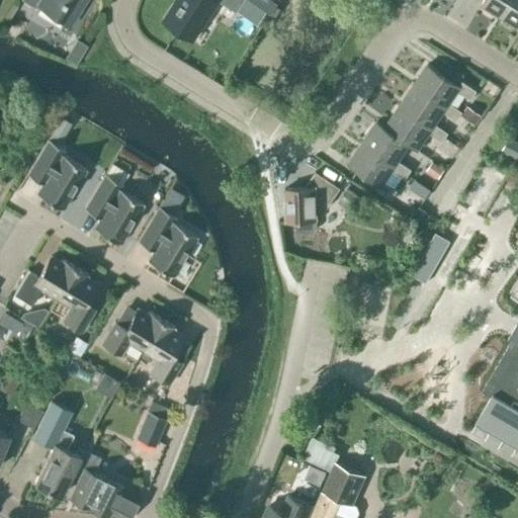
[(70,24),(84,0),(22,0),(35,8),(37,4),(70,24)]
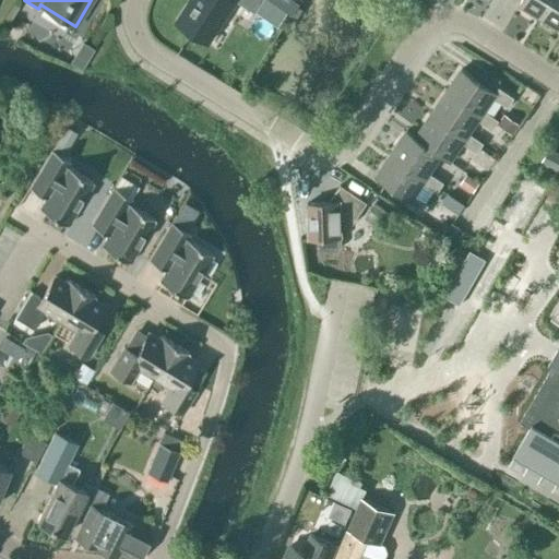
[(235,0),(256,13),(262,0),(193,0),(179,23),(207,42),(235,0)]
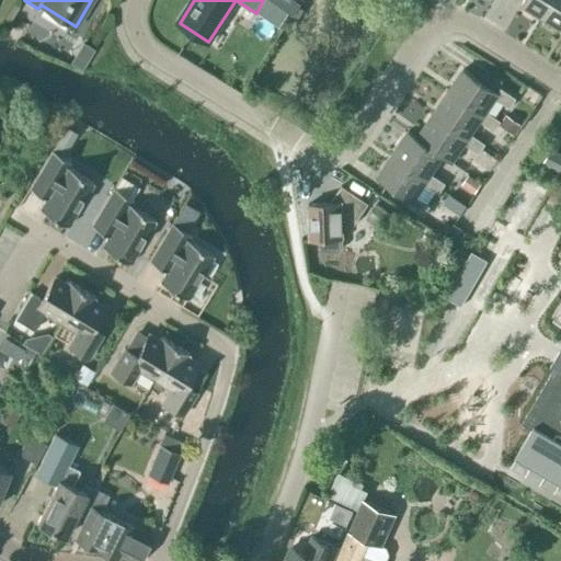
[(523,0),(521,4),(545,19),(556,0),(523,0)]
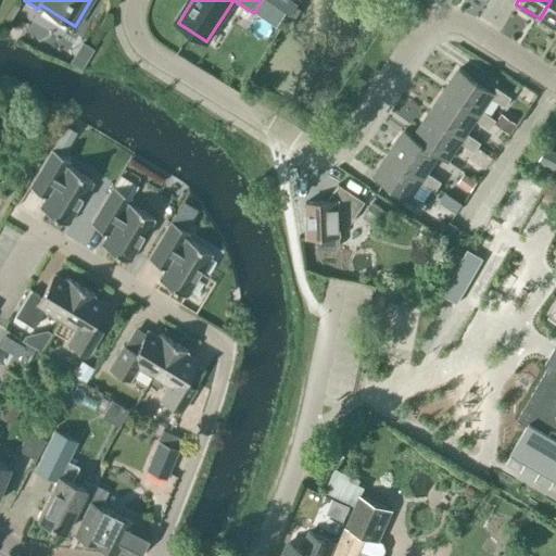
[(555,0),(551,0),(540,19),(555,28),(555,0)]
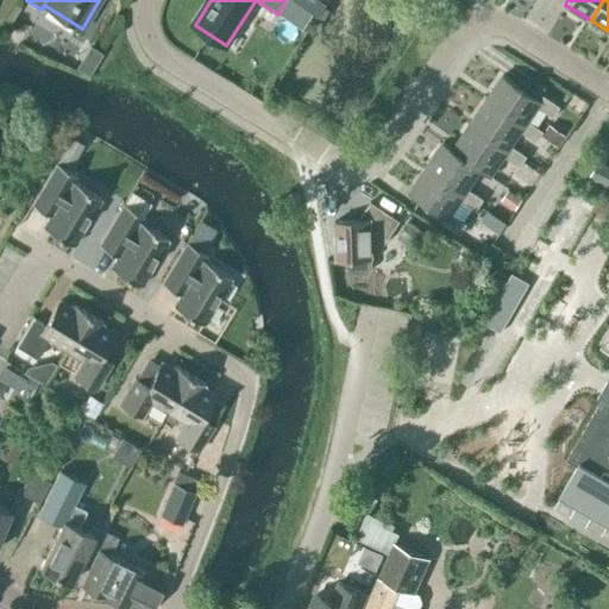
[(76,67),(88,74),(93,66),(82,58),(76,67)]
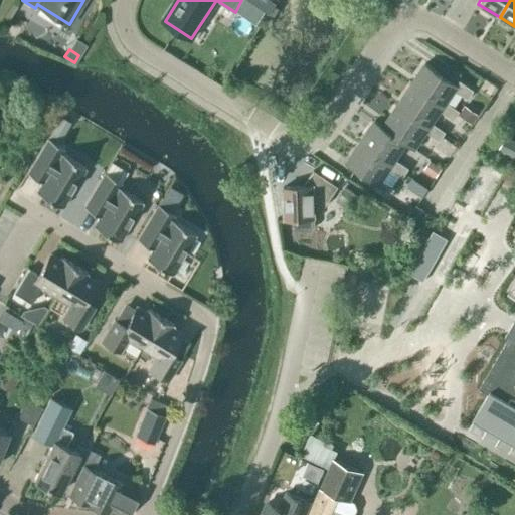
[(424,63),(410,84),(457,115),(460,111),(446,102),(455,90),(468,99),(474,90),(459,80),(457,84),(424,63)]
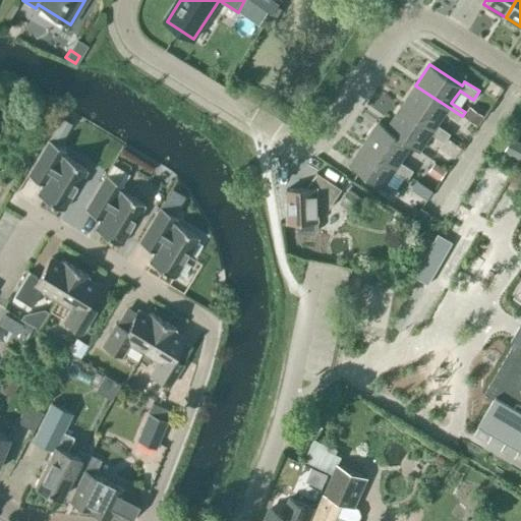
[(462,116),(415,85),(401,106),(448,137),(451,133),(437,124),(445,112),(459,121),(462,116)]
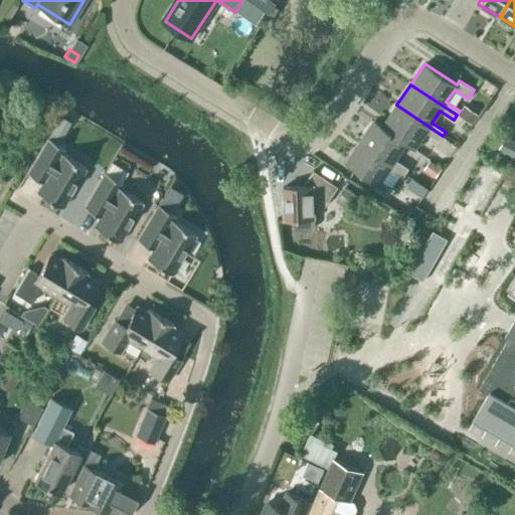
[(443,136),(396,105),(382,126),(406,143),(414,149),(426,132),(440,141),(443,136)]
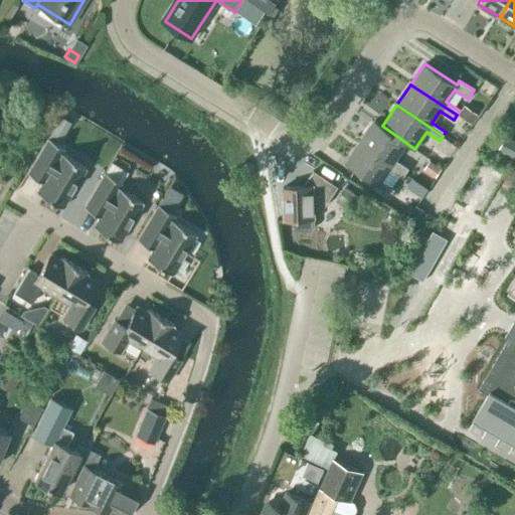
[(406,143),(382,126),(374,120),(360,142),(405,172),(408,168),(395,159),(406,143)]
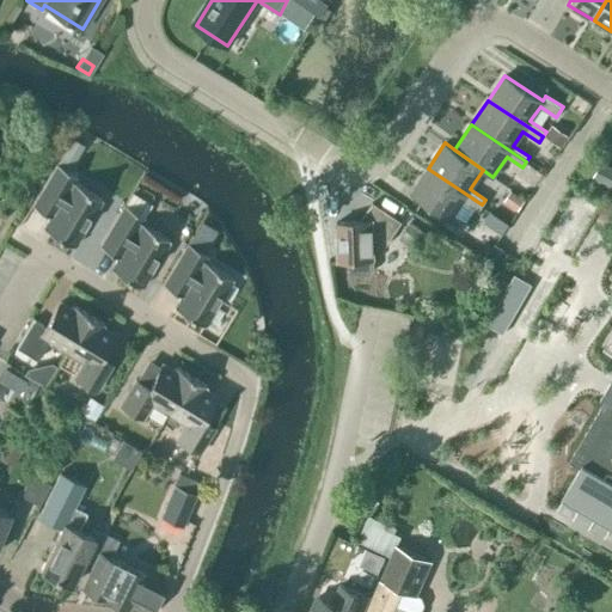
[(56,164),(32,204),(50,215),(43,227),(73,246),(102,199),(73,182),(77,176),(56,164)]
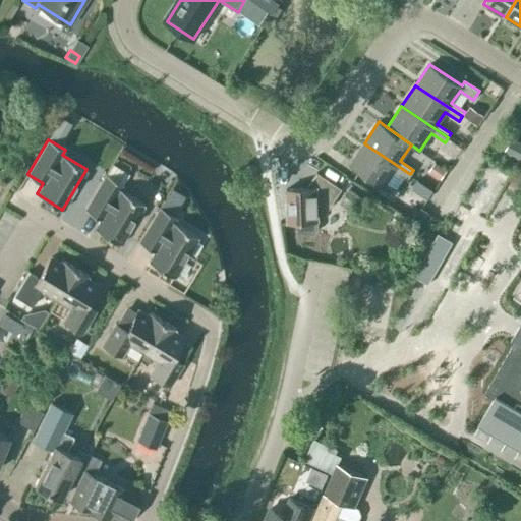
[(407,179),(410,174),(364,143),(350,165),(382,186),(379,190),(393,200),(399,191),(386,182),(394,170),(407,179)]
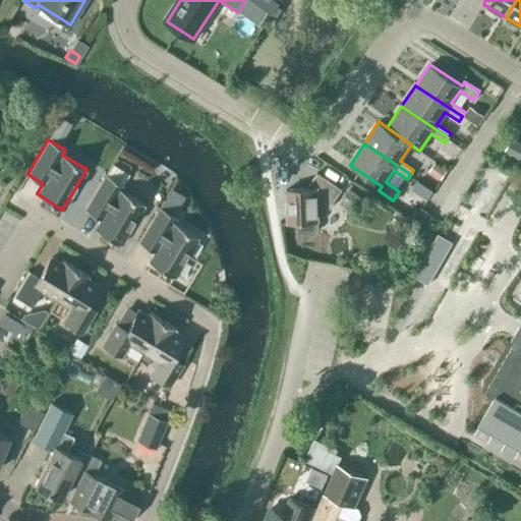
[(447,170),(435,161),(427,172),(440,180),(447,170)]
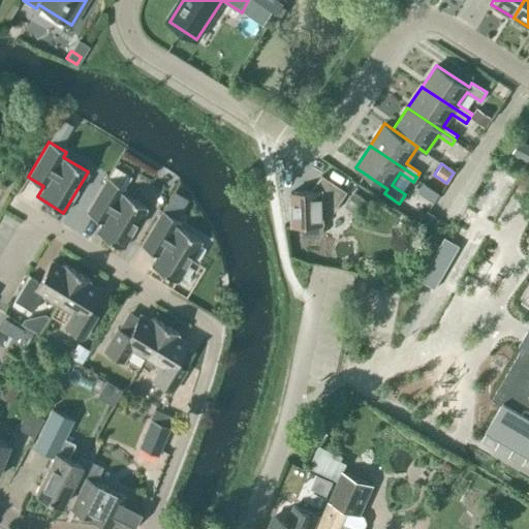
[(107,177),(86,213),(101,222),(95,232),(122,248),(147,208),(123,193),(132,177),(121,170),(114,181),(107,177)]
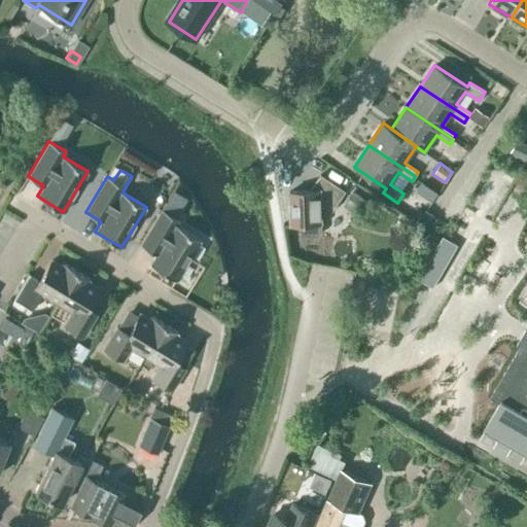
[(320,174),(319,176),(310,189),(289,191),(290,224),(301,223),(301,233),(305,236),(318,236),(321,231),(321,210),(332,210),(345,191),(320,174)]
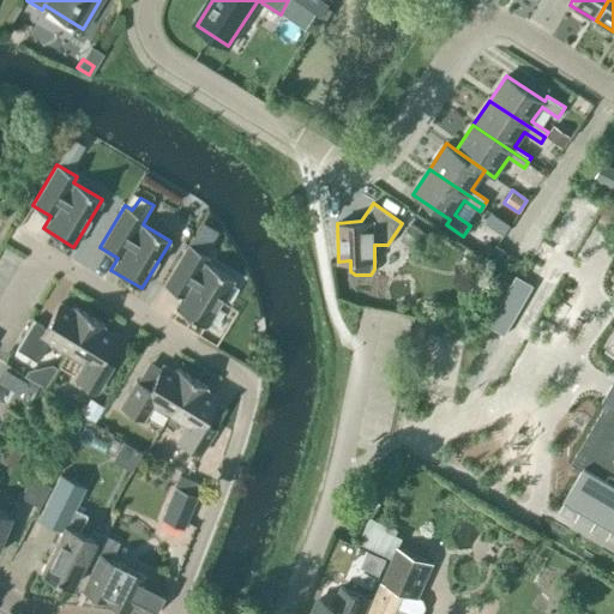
[(431,236),(410,223),(402,236),(422,250),(431,236)]
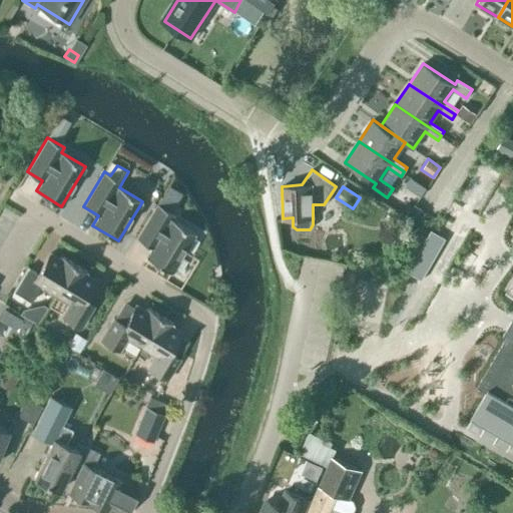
[(170,218),(173,213),(157,203),(136,238),(151,247),(145,258),(171,273),(195,233),(170,218)]
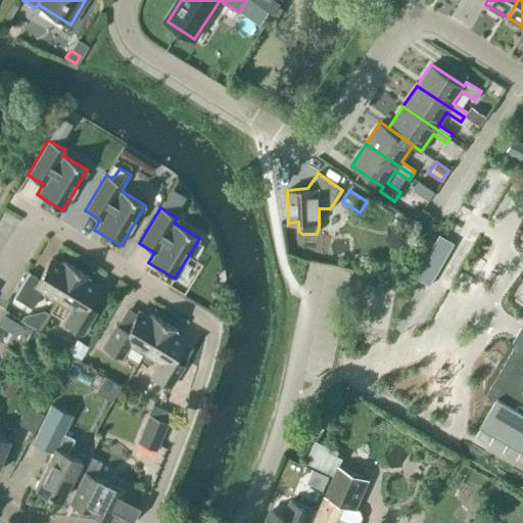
[(440,235),(416,276),(429,284),(454,243),(440,235)]
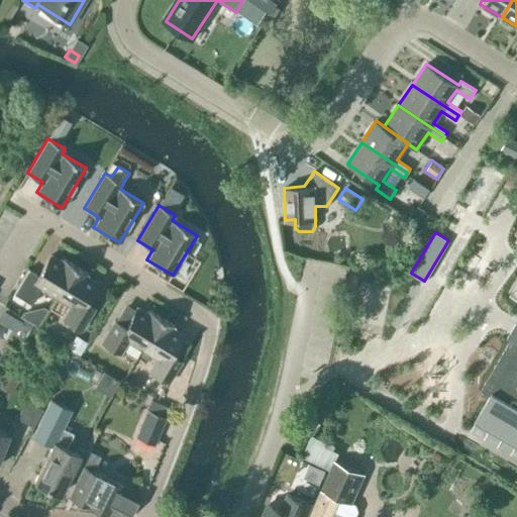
[(56,297),(75,266),(61,256),(59,261),(49,255),(37,276),(28,270),(28,269),(27,269),(12,293),(31,304),(40,288),(56,297)]
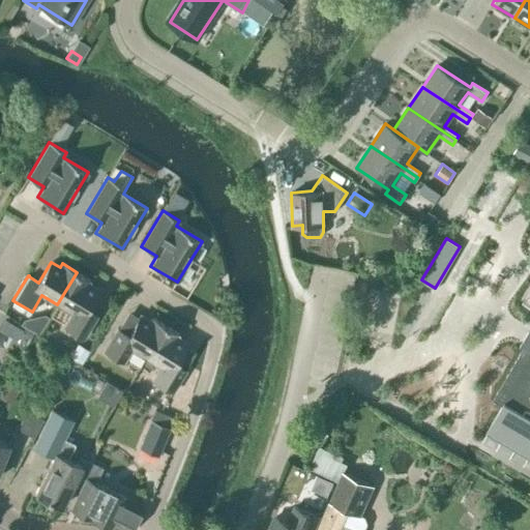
[(77,272),(57,304),(72,314),(64,327),(83,337),(96,316),(95,316),(95,317),(85,311),(97,290),(88,285),(90,281),(77,272)]
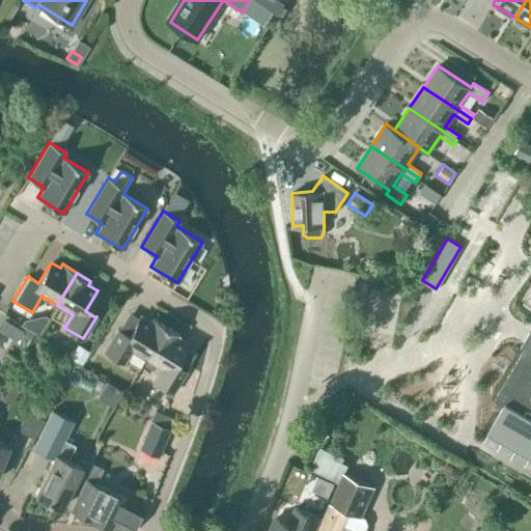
[(146,360),(166,327),(151,317),(149,322),(140,316),(128,337),(116,330),(104,353),(122,364),(131,351),(146,360)]
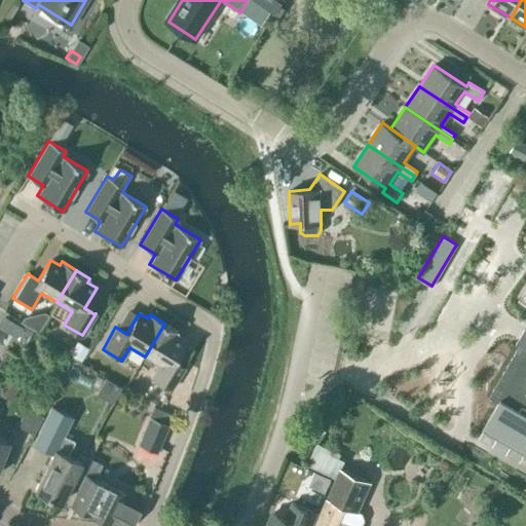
[(164,324),(145,357),(159,365),(151,378),(170,389),(183,368),(173,362),(185,341),(176,335),(178,332),(164,324)]
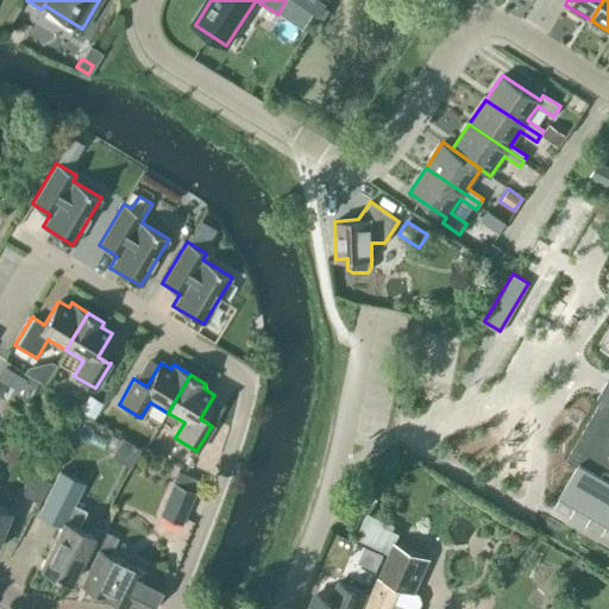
[(608,402),(604,410),(598,406),(567,459),(578,465),(559,496),(608,525),(608,402)]
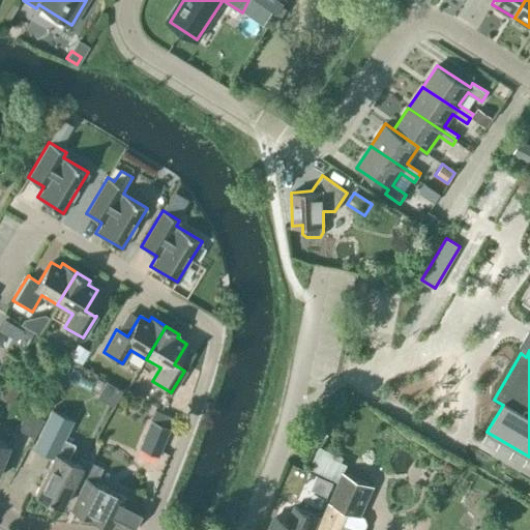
[(21,386),(4,379),(0,389),(0,398),(13,404),(21,386)]
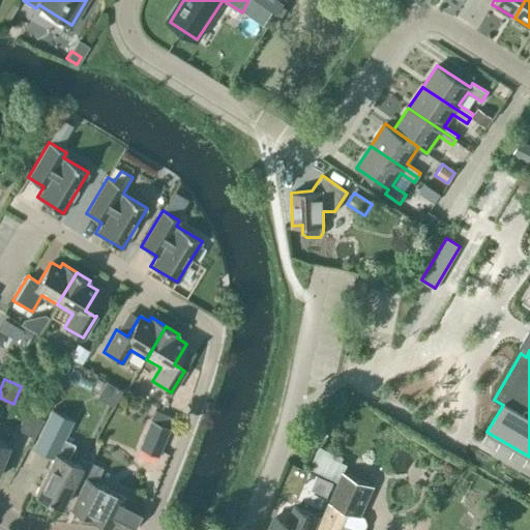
[(97,401),(116,410),(125,393),(107,383),(97,401)]
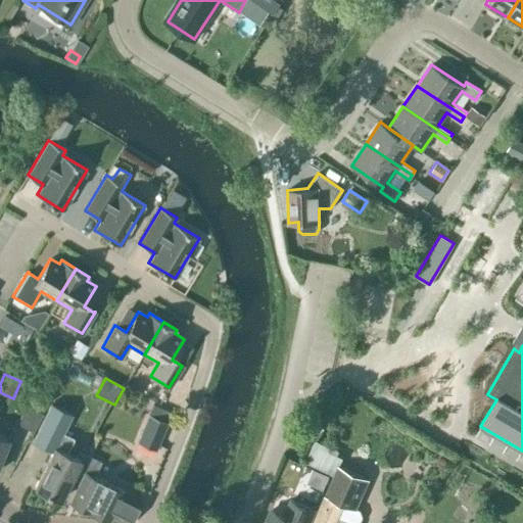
[(47,414),(63,422),(74,398),(57,391),(47,414)]
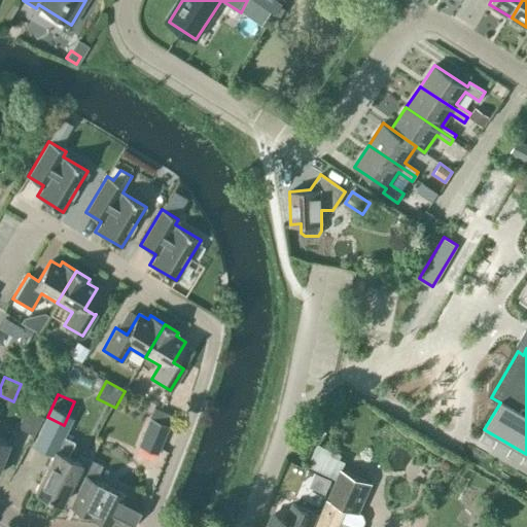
[(28,408),(18,426),(33,435),(43,417),(28,408)]
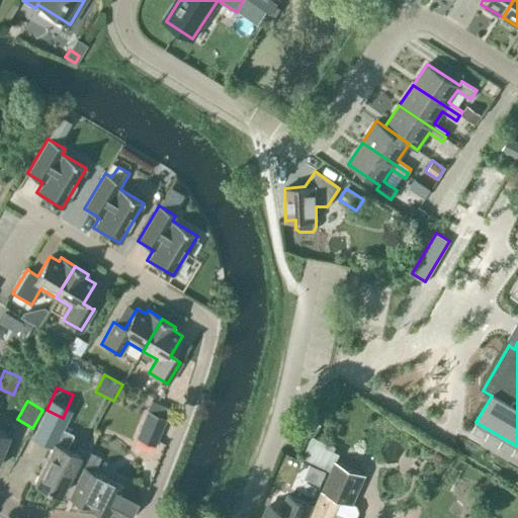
[(166,418),(147,410),(136,437),(155,445),(166,418)]
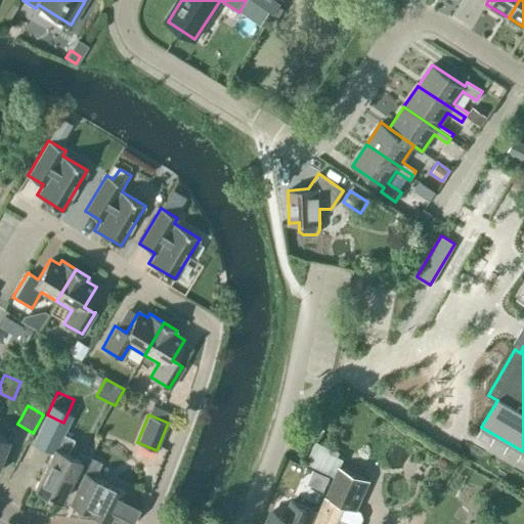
[(55,447),(35,488),(60,501),(81,461),(67,452),(74,439),(62,433),(55,447)]
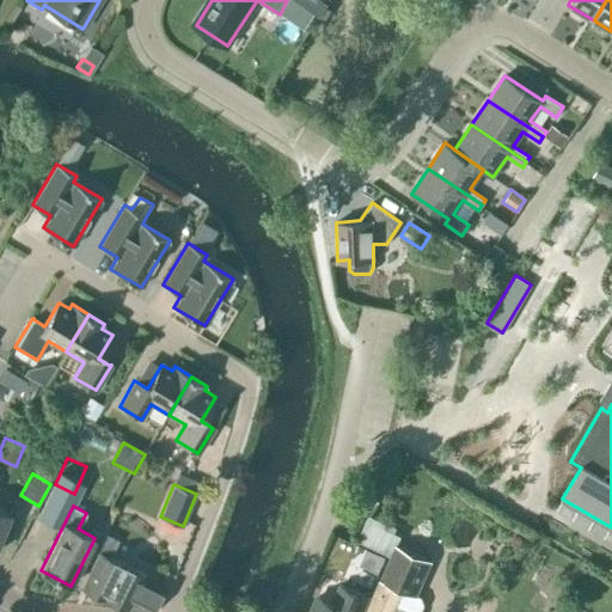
[(0,536),(10,512),(0,507),(0,536)]
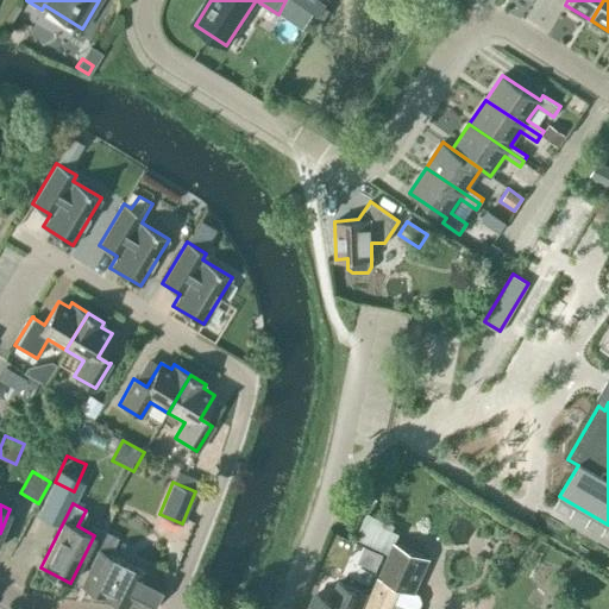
[(394,541),(394,544),(380,577),(378,577),(364,608),(406,608),(394,603),(400,588),(414,592),(429,558),(394,541)]
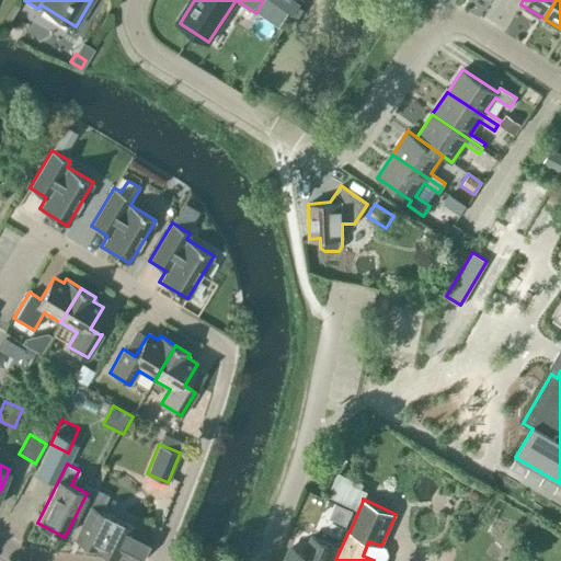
[(135,560),(138,560),(145,549),(152,535),(133,525),(119,553),(135,560)]
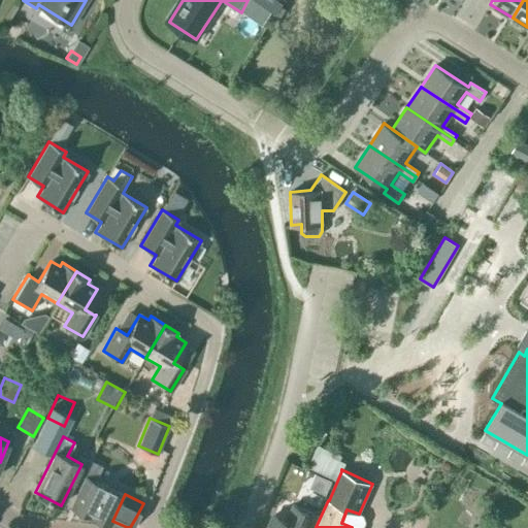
[(288,520),(274,514),(268,527),(310,527),(317,515),(294,504),(288,520)]
